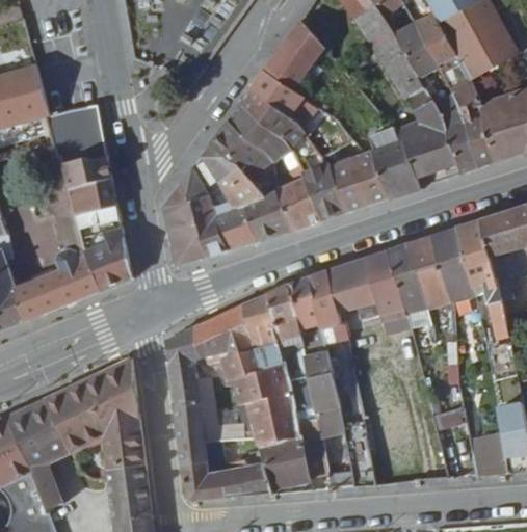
[(396,36),(395,35),(380,16),(369,0),(339,0),(375,48),(396,36)]
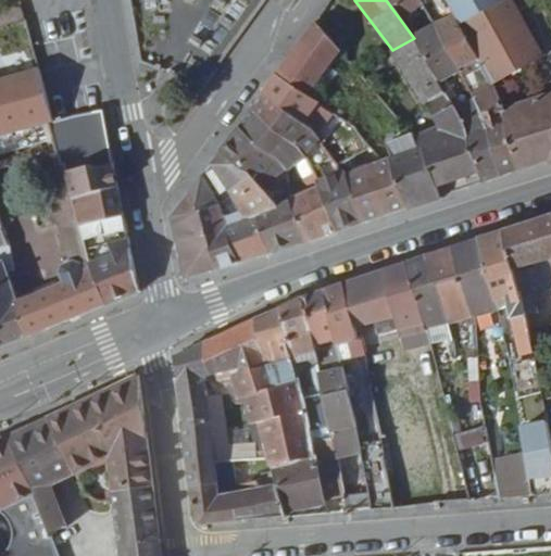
[(416,0),(386,0),(398,16),(420,3),(416,0)]
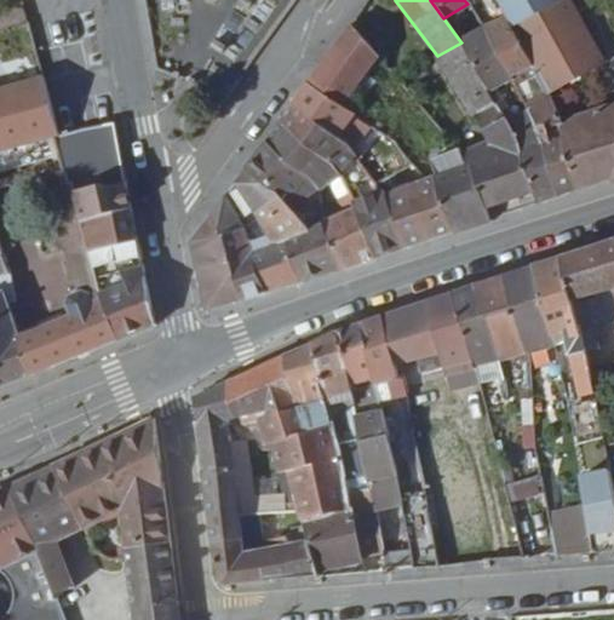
[(494,0),(504,17),(532,64),(538,74),(546,92),(600,62),(567,0),(560,0),(558,1),(557,0),(494,0)]
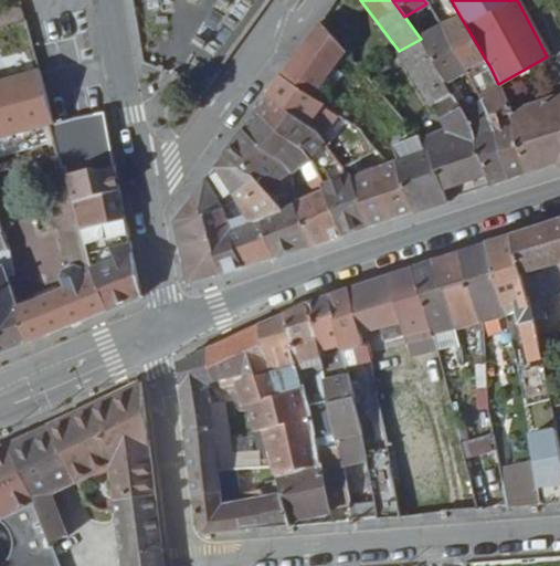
[(460,16),(440,27),(464,70),(485,59),(460,16)]
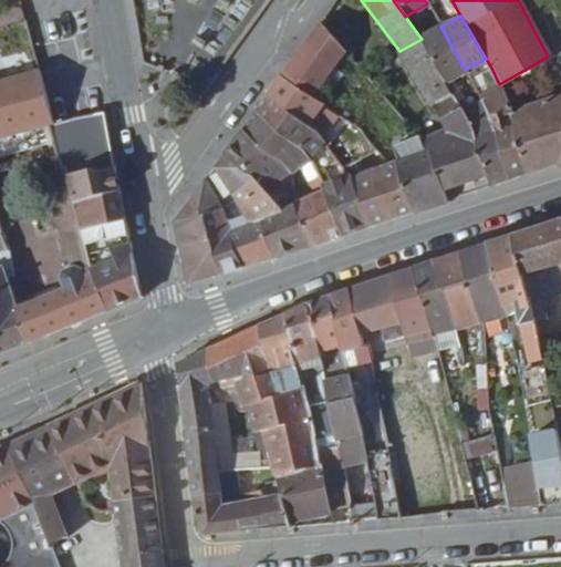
[(312,96),(344,50),(318,21),(280,74),(312,96)]
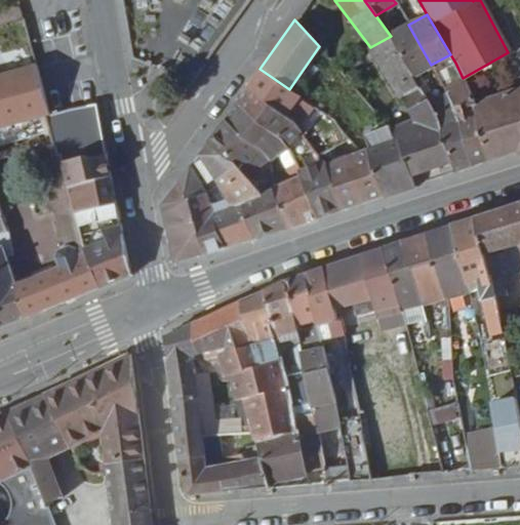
[(433,69),(431,65),(408,25),(390,35),(391,36),(413,79),(433,69)]
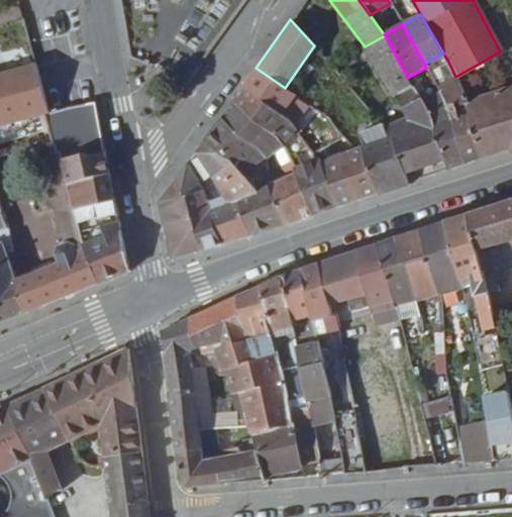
[(445,168),(420,103),(407,78),(385,35),(365,46),(395,97),(405,116),(384,126),(388,137),(392,135),(407,182),(445,168)]
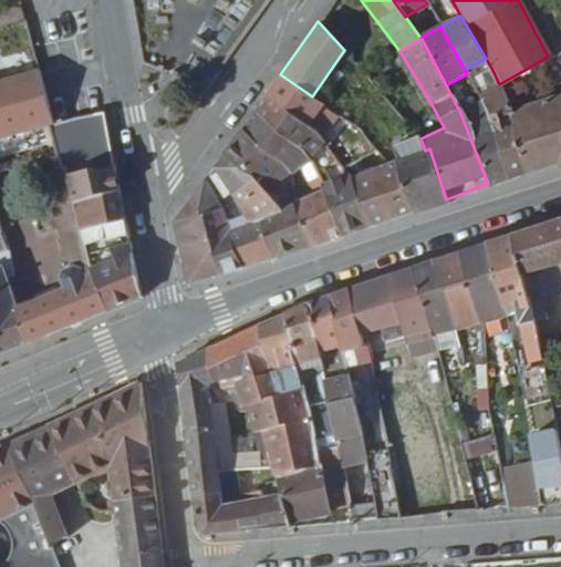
[(0,140),(33,130),(51,124),(37,73),(0,84),(0,140)]
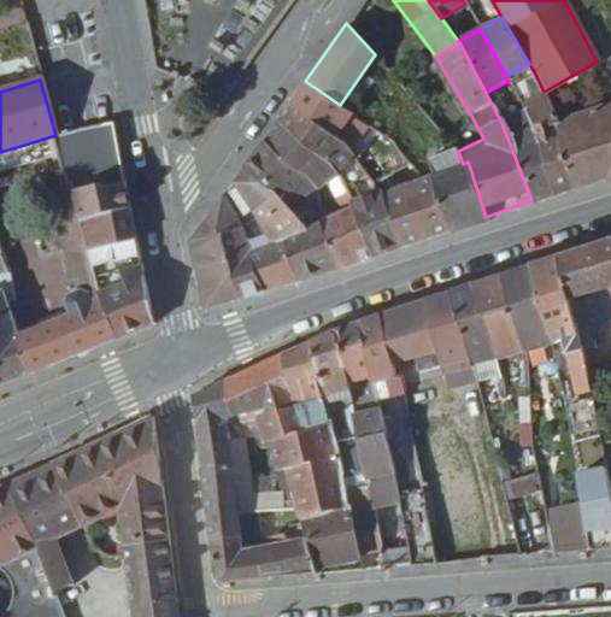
[(335,136),(352,113),(340,105),(305,81),(289,103),(335,136)]
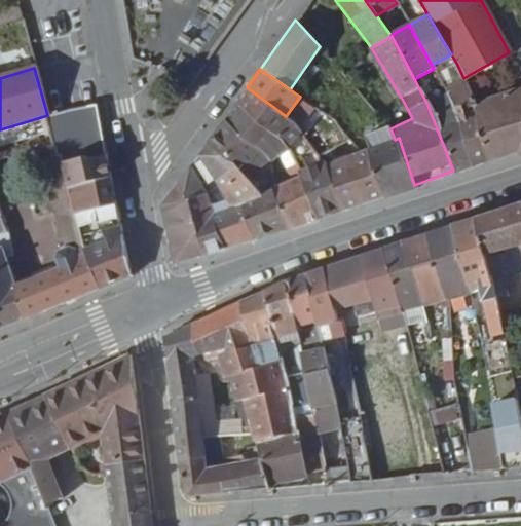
[(466,80),(446,90),(448,98),(471,165),(487,159),(471,111),(480,108),(478,103),(466,80)]
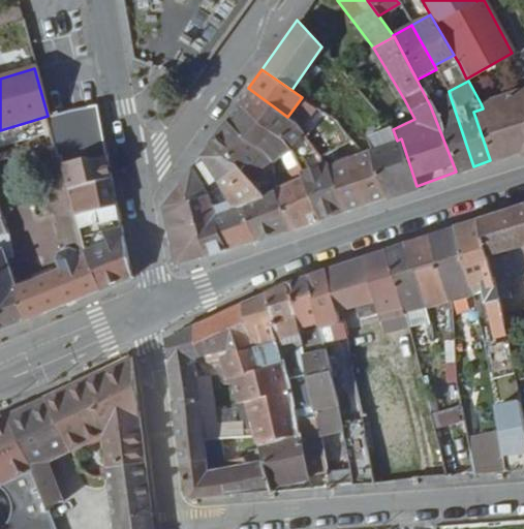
[(523,153),(523,87),(481,103),(483,109),(473,112),(490,160),(519,151),(522,154),(523,153)]
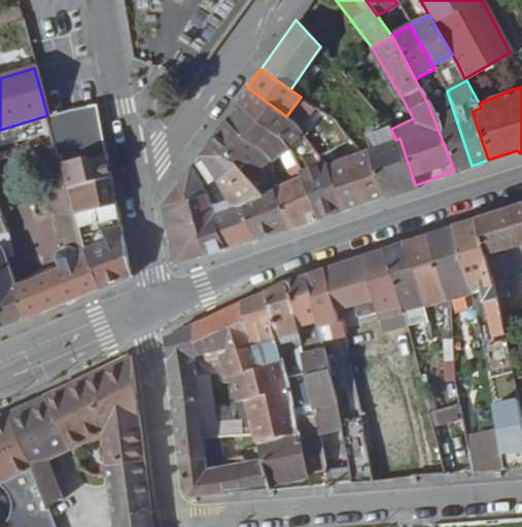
[(284,146),(301,134),(286,116),(247,88),(237,101),(284,146)]
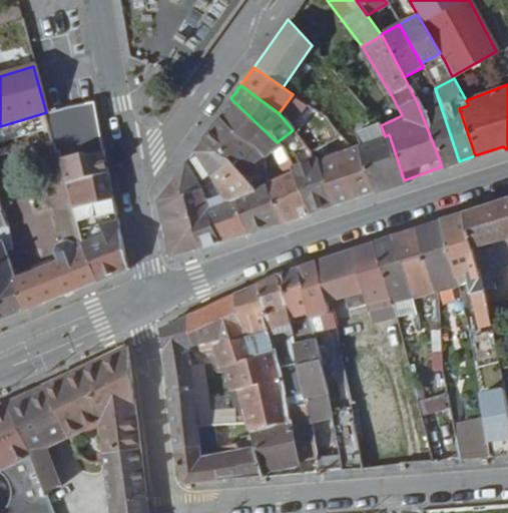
[(417,102),(442,166),(459,161),(437,95),(417,102)]
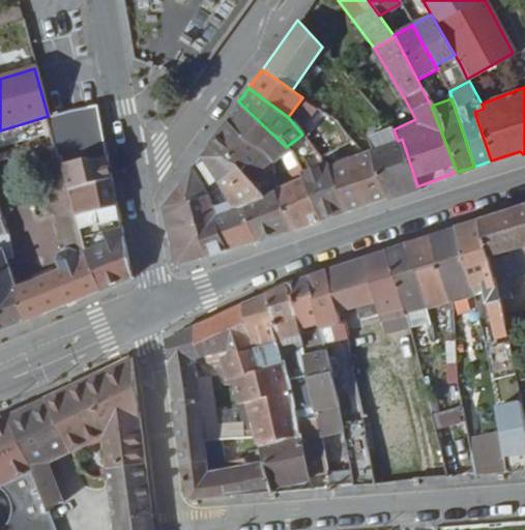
[(271,163),(288,149),(286,147),(238,101),(227,118),(267,151),(271,163)]
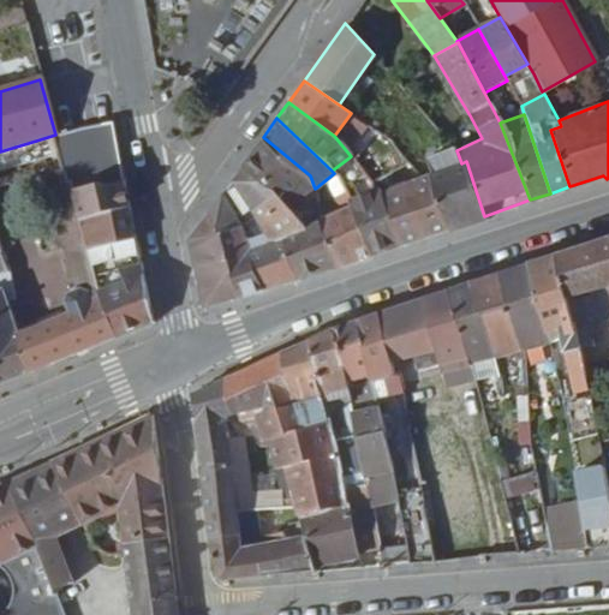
[(100,184),(123,177),(109,120),(55,136),(70,187),(99,180),(100,184)]
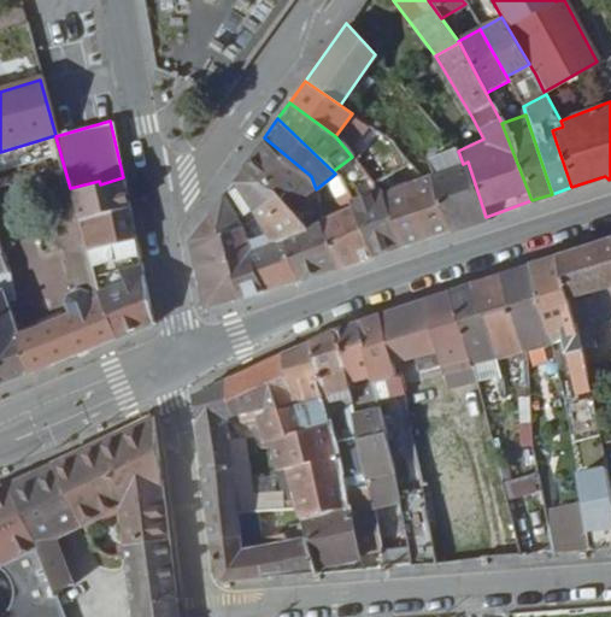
[(115,335),(100,286),(88,246),(80,216),(70,188),(56,136),(56,135),(36,141),(82,293),(78,294),(76,297),(72,299),(71,303),(70,306),(70,310),(21,329),(33,366),(115,335)]
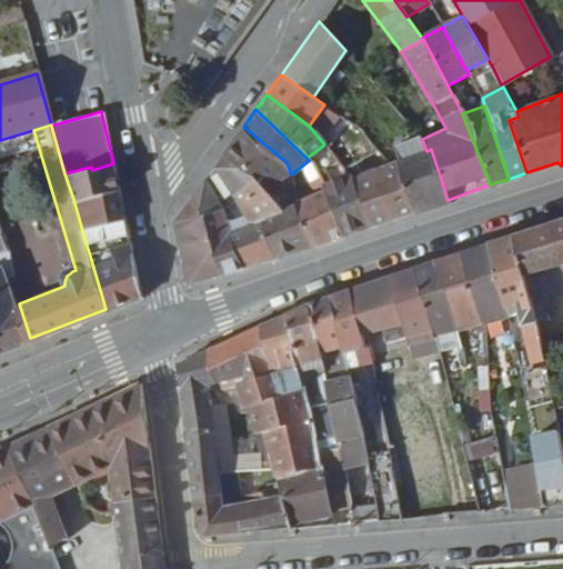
[(280,211),(294,202),(291,175),(287,162),(243,127),(224,151),(253,177),(280,211)]
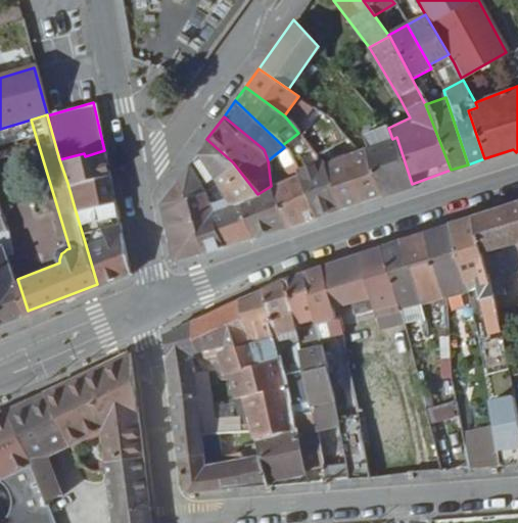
[(362,136),(366,149),(380,194),(381,196),(412,185),(412,184),(396,137),(392,139),(388,128),(362,136)]
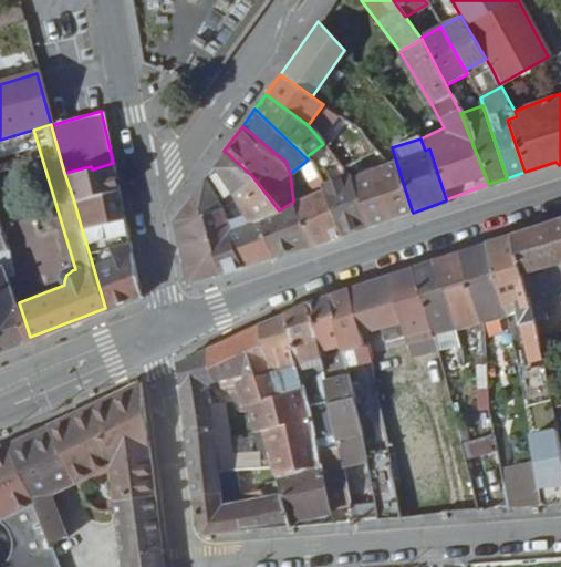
[(239,268),(241,268),(274,257),(258,220),(279,210),(252,176),(224,151),(196,188),(207,213),(200,216),(209,249),(215,247),(220,274),(239,268)]
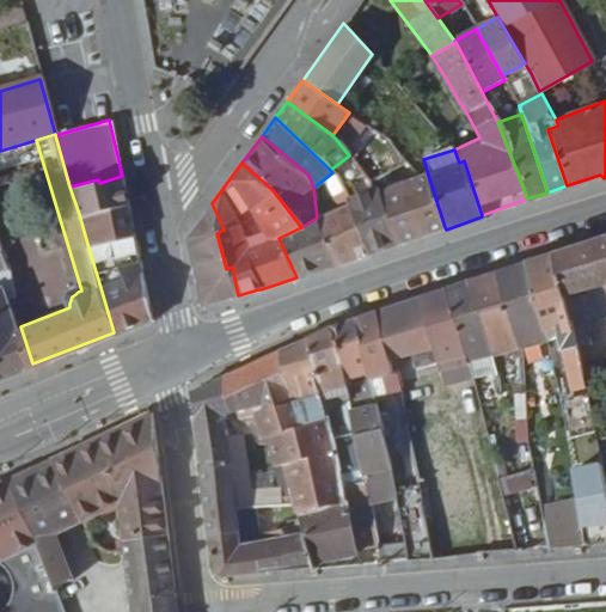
[(445,227),(428,175),(421,177),(380,191),(380,194),(397,244),(445,227)]
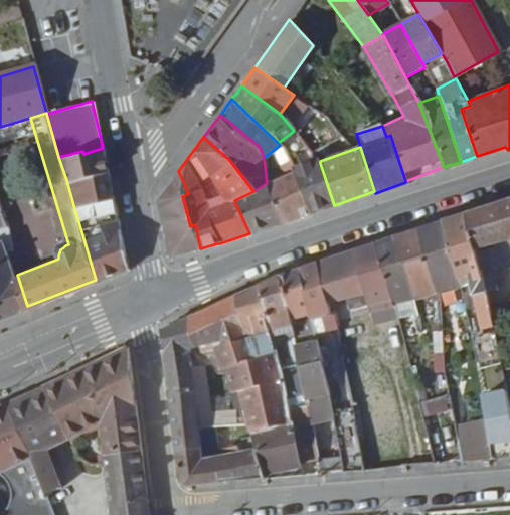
[(66,180),(108,171),(103,148),(83,154),(82,151),(58,157),(66,180)]
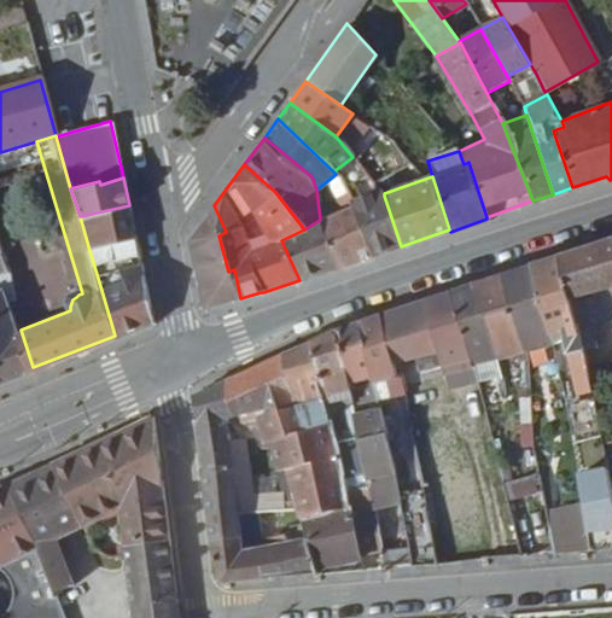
[(384,196),(384,193),(380,190),(349,203),(350,207),(373,255),(401,246),(384,196)]
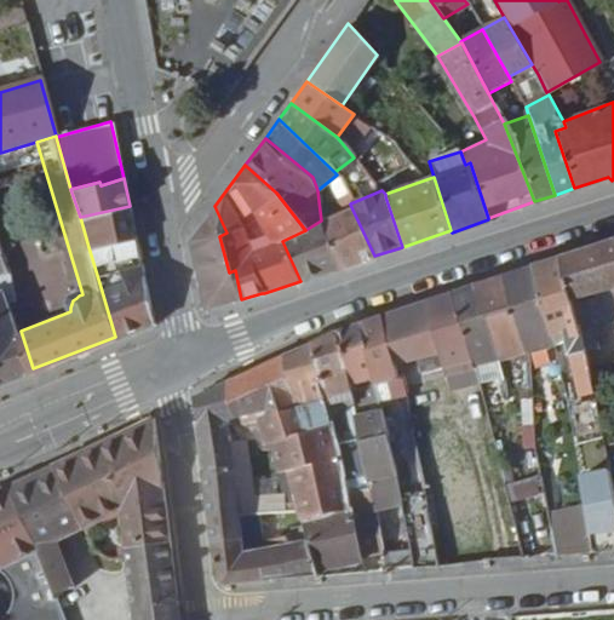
[(130,206),(80,217),(89,247),(136,235),(130,206)]
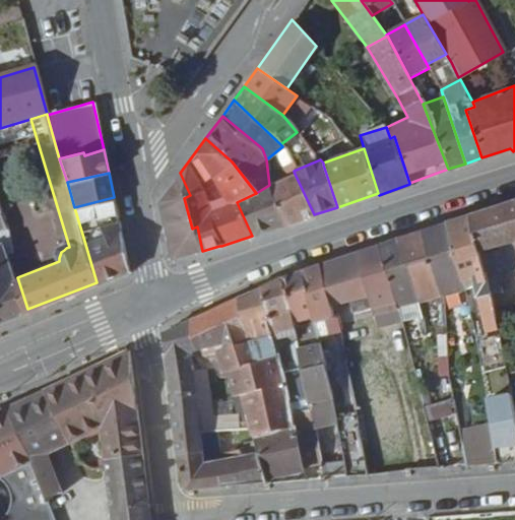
[(190,195),(180,173),(175,179),(184,198),(190,195)]
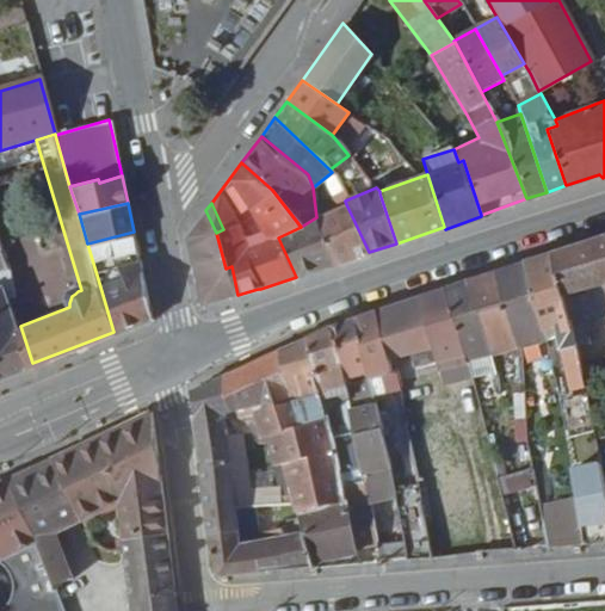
[(316,217),(334,264),(369,252),(346,204),(316,217)]
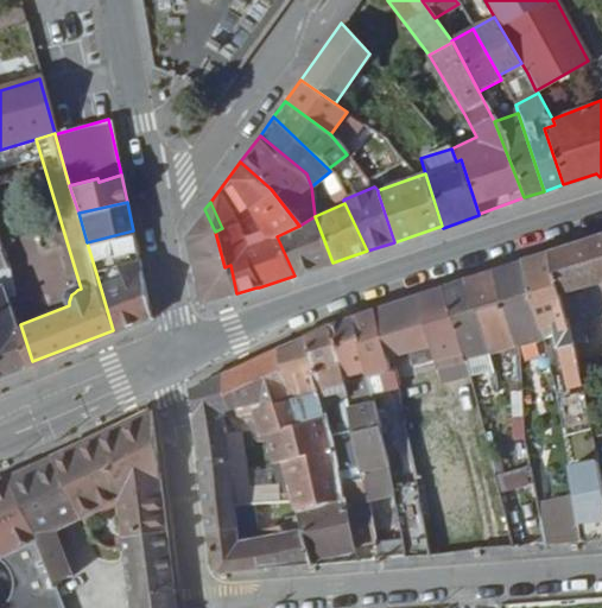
[(225,267),(215,232),(204,209),(184,236),(201,304),(236,293),(230,265),(225,267)]
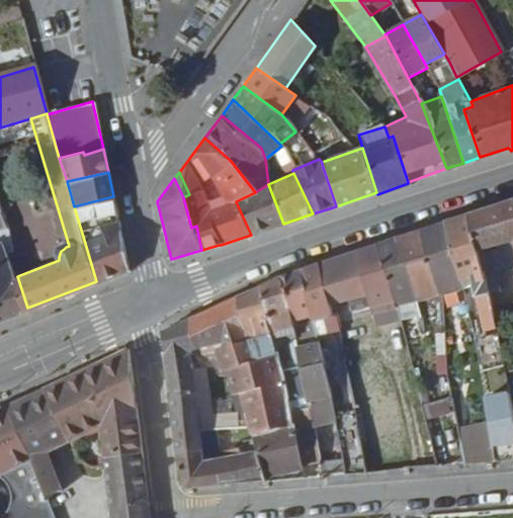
[(251,235),(283,224),(268,184),(255,192),(236,201),(251,235)]
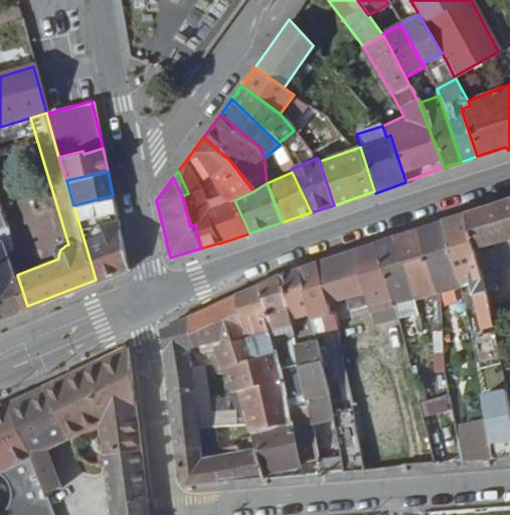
[(509,251),(509,199),(467,214),(483,291),(493,289),(489,266),(497,264),(492,242),(507,239),(509,251)]
